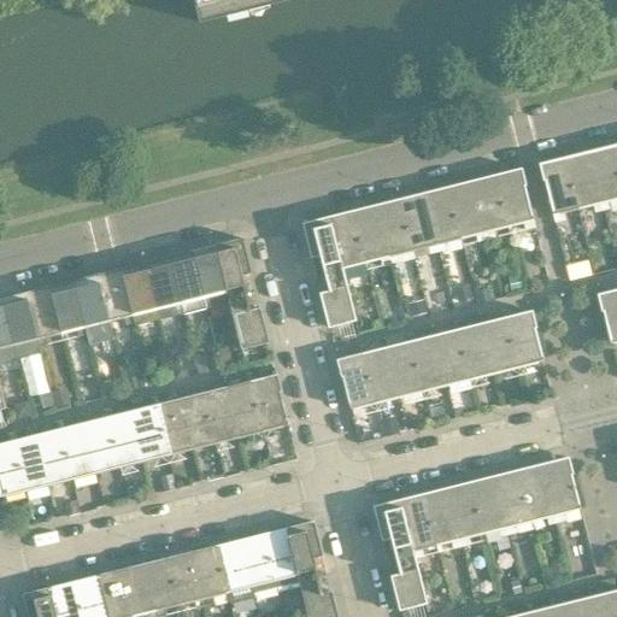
[(193,0),(199,23),(289,0),(193,0)]
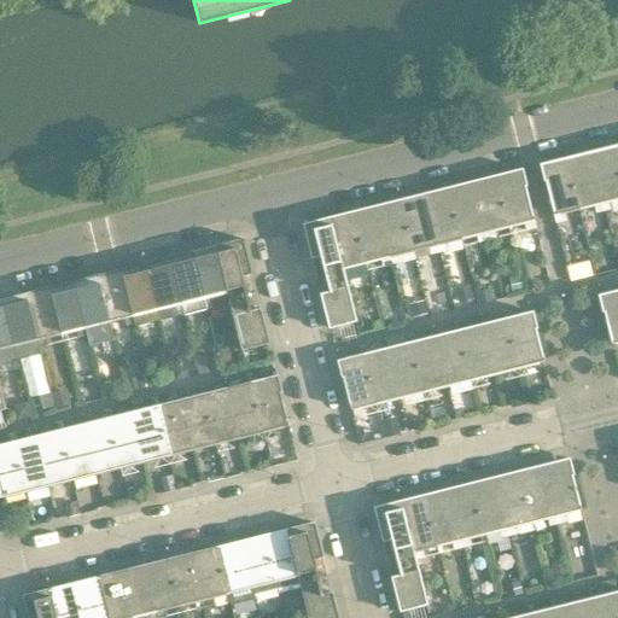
[(605,149),(589,152),(605,211),(613,209),(611,200),(617,198),(617,164),(616,153),(606,156),(605,149)]
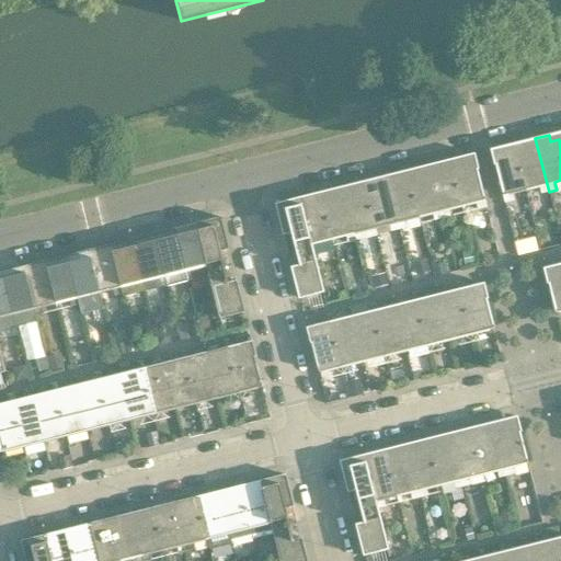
[(523,148),(515,150),(525,190),(538,186),(540,194),(549,192),(535,138),(522,141),(523,148)]
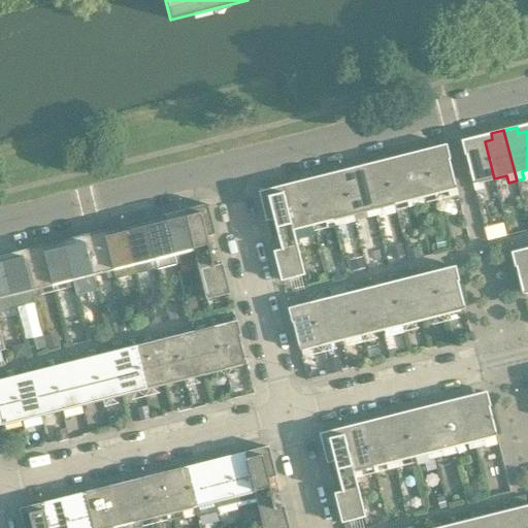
[(475,136),(462,140),(474,191),(483,189),(482,182),(494,178),(485,141),(477,143),(475,136)]
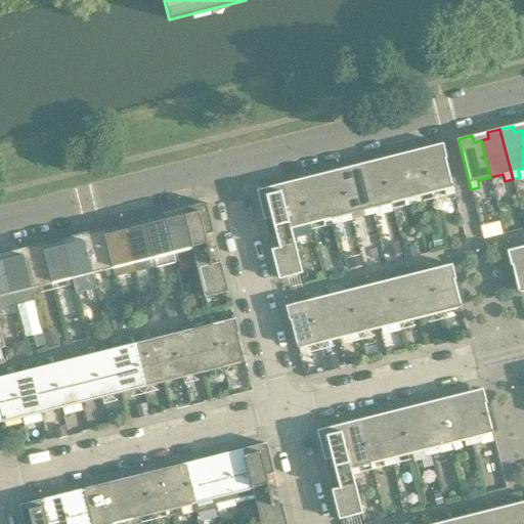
[(429,153),(422,155),(431,192),(443,188),(445,195),(454,193),(441,143),(428,146),(429,153)]
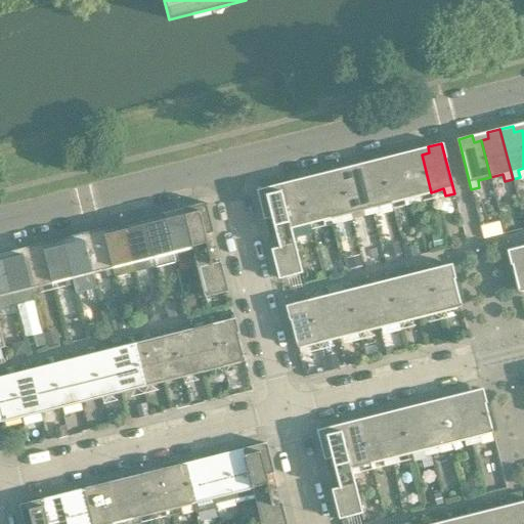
[(412,150),(400,154),(412,205),(420,203),(419,195),(431,192),(422,155),(415,157),(412,150)]
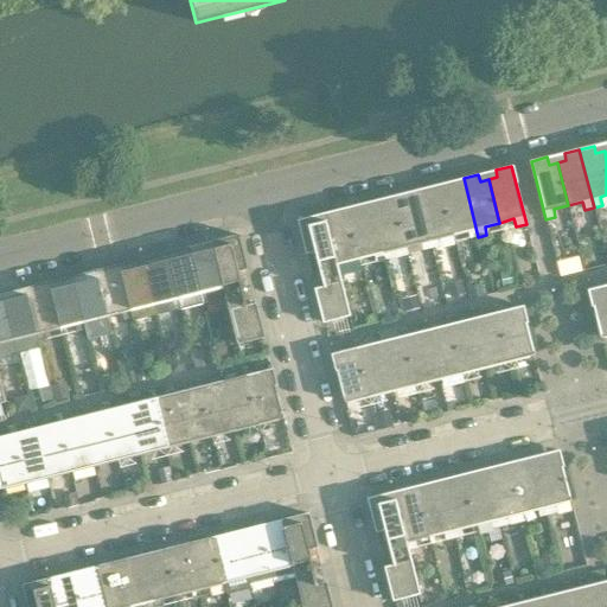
[(451,189),(442,191),(453,235),(467,230),(470,238),(478,237),(464,178),(448,181),(451,189)]
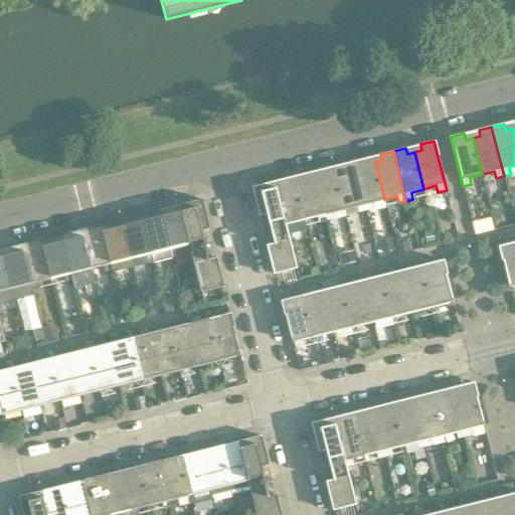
[(366,158),(353,161),(366,210),(373,209),(371,202),(384,199),(375,162),(367,164),(366,158)]
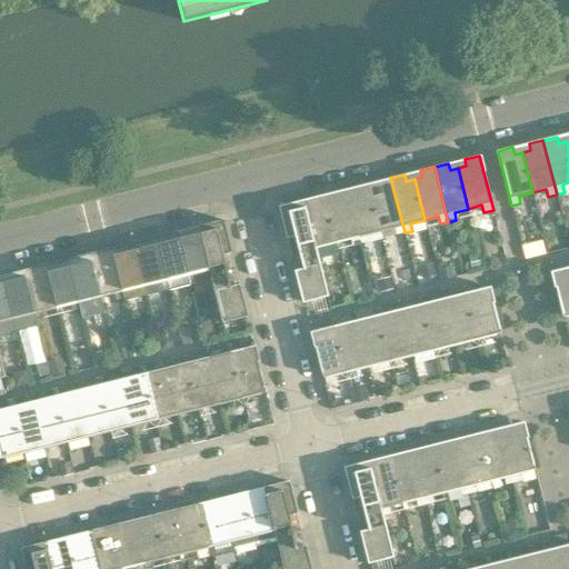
[(378,188),(370,190),(380,231),(393,227),(396,235),(405,232),(390,178),(377,181),(378,188)]
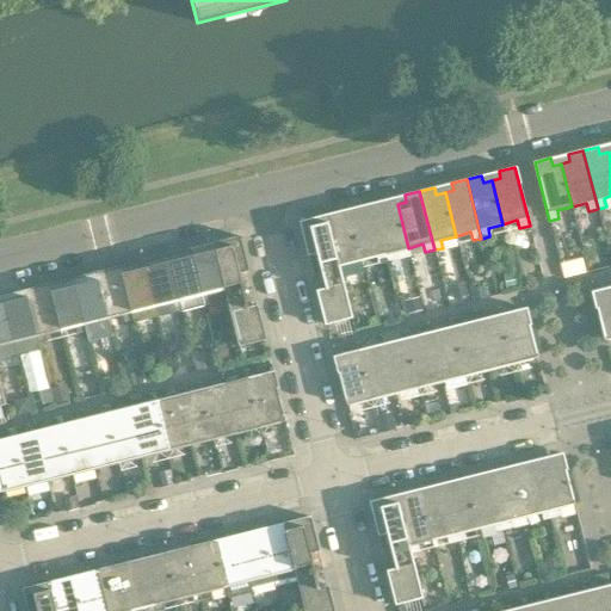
[(387,199),(372,203),(387,261),(395,260),(394,252),(408,248),(397,204),(389,207),(387,199)]
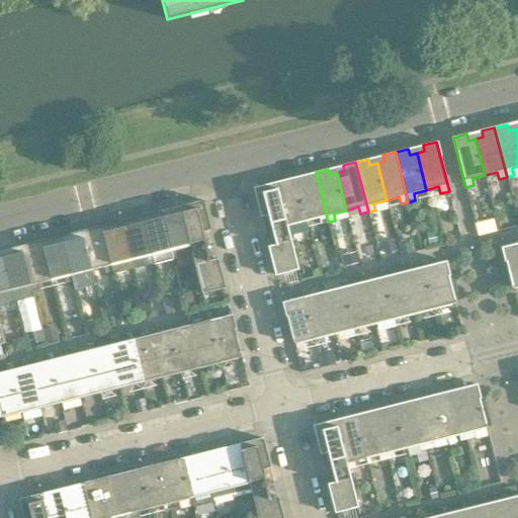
[(305,181),(296,183),(306,221),(319,217),(321,224),(328,222),(316,172),(303,175),(305,181)]
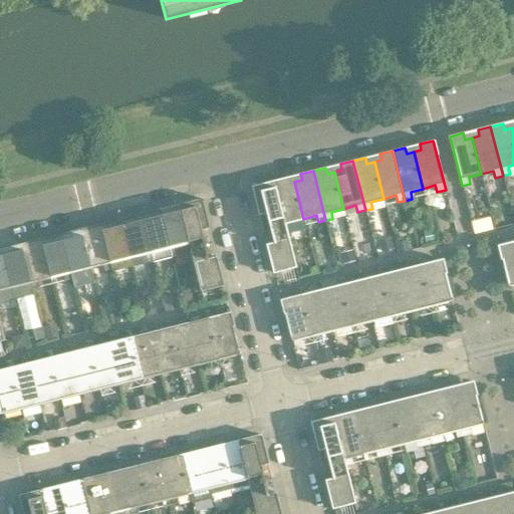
[(285,178),(273,181),(284,225),(285,230),(287,230),(293,229),(291,222),(303,219),(294,182),(287,184),(285,178)]
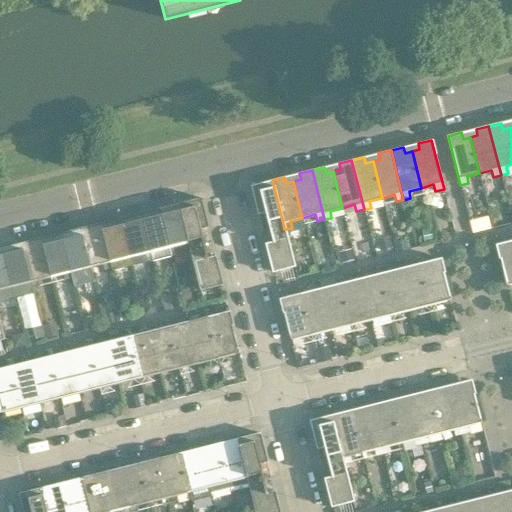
[(272,180),(251,185),(258,214),(265,213),(269,227),(283,224),(272,180)]
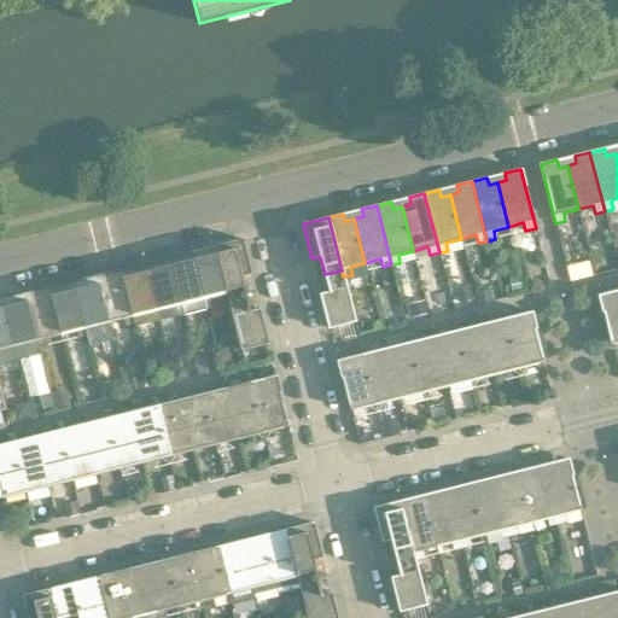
[(242,239),(216,245),(229,298),(246,293),(243,277),(250,274),(242,239)]
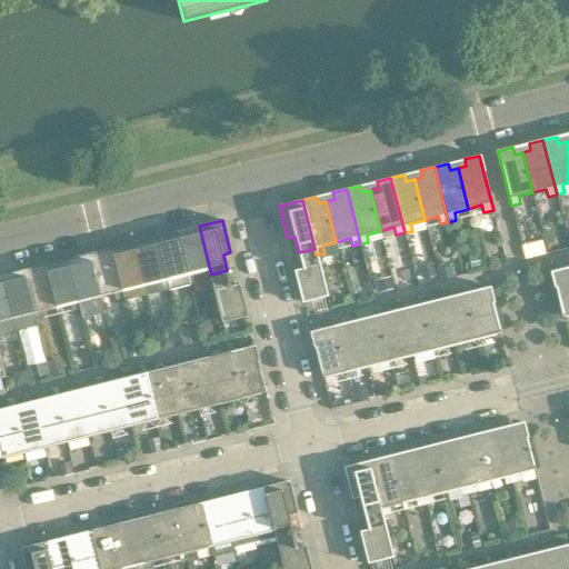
[(211,276),(211,275),(199,226),(186,229),(187,236),(179,238),(188,273),(201,270),(203,278),(210,277),(211,276)]
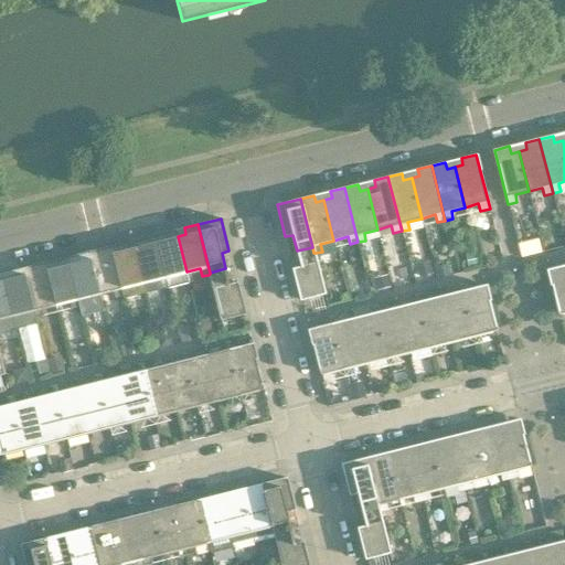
[(189,280),(187,272),(178,236),(169,238),(168,232),(155,235),(167,286),(189,280)]
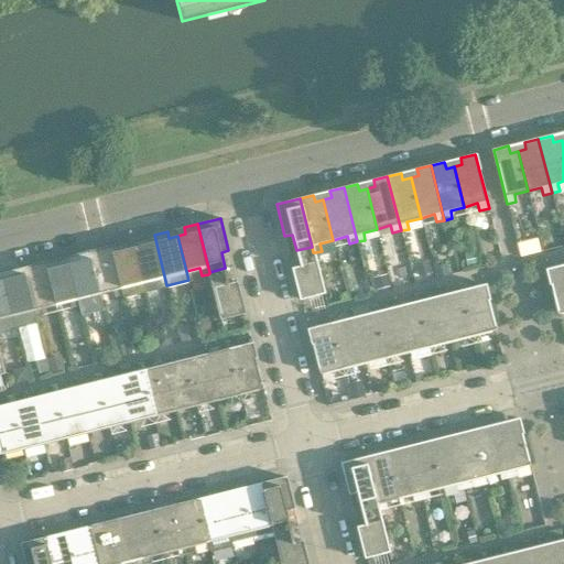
[(166,285),(154,235),(140,238),(142,245),(133,247),(144,291),(166,285)]
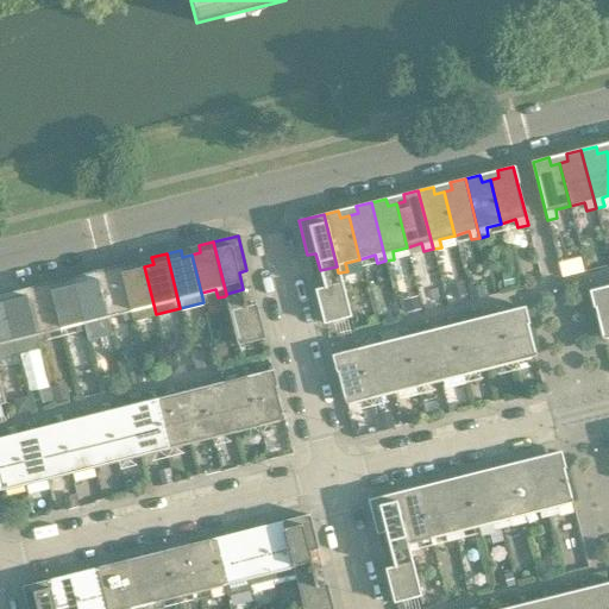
[(156,314),(144,267),(136,269),(133,262),(119,265),(130,311),(132,320),(156,314)]
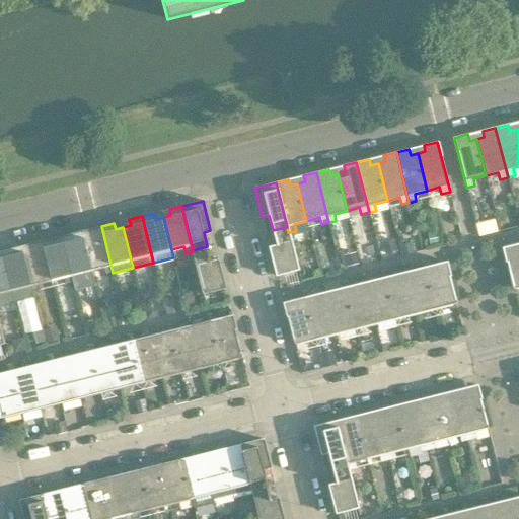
[(110,265),(101,226),(89,229),(90,235),(83,237),(91,270),(110,265)]
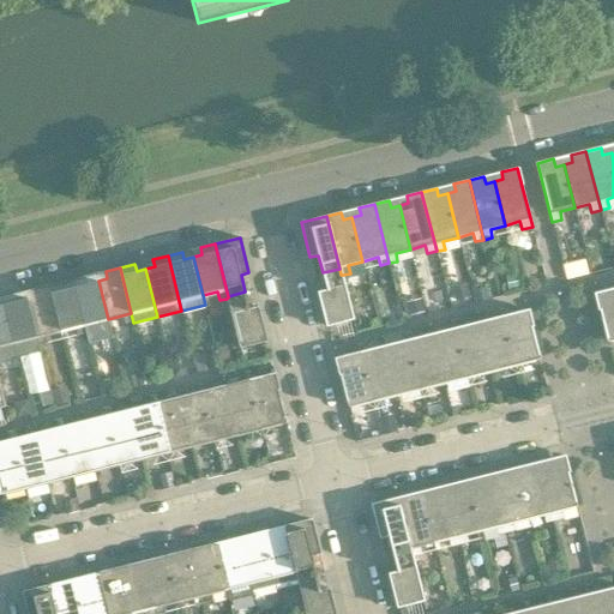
[(339,269),(323,272),(326,290),(319,292),(327,326),(354,320),(343,275),(341,275),(339,269)]
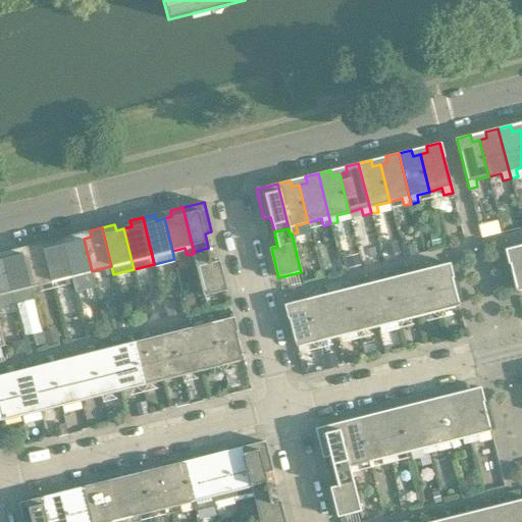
[(74,235),(61,238),(73,283),(81,281),(79,274),(92,271),(84,239),(75,241),(74,235)]
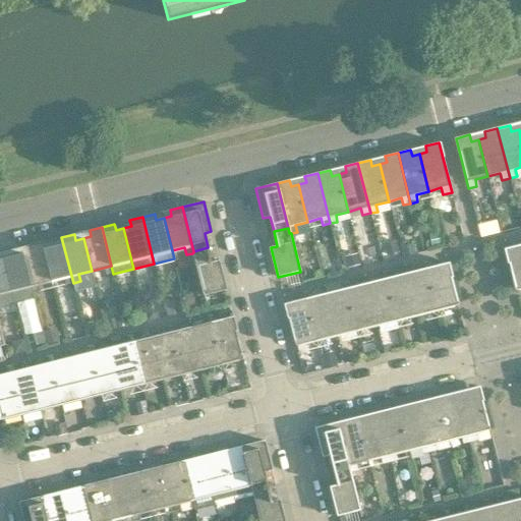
[(51,246),(43,248),(51,281),(64,278),(65,285),(73,283),(61,237),(49,240),(51,246)]
